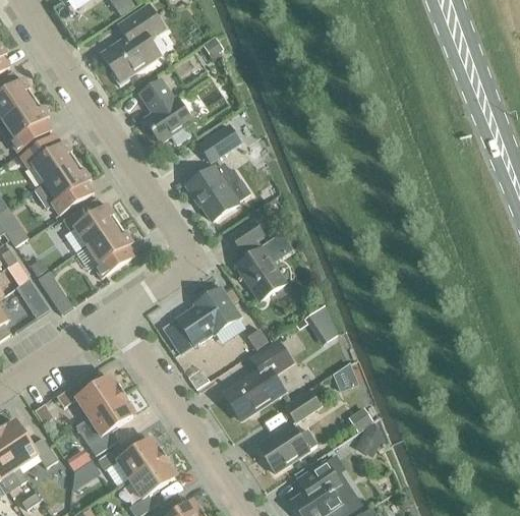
[(111,71),(120,84),(130,78),(129,75),(162,54),(151,39),(166,29),(150,4),(119,24),(127,37),(102,53),(113,70),(111,71)]
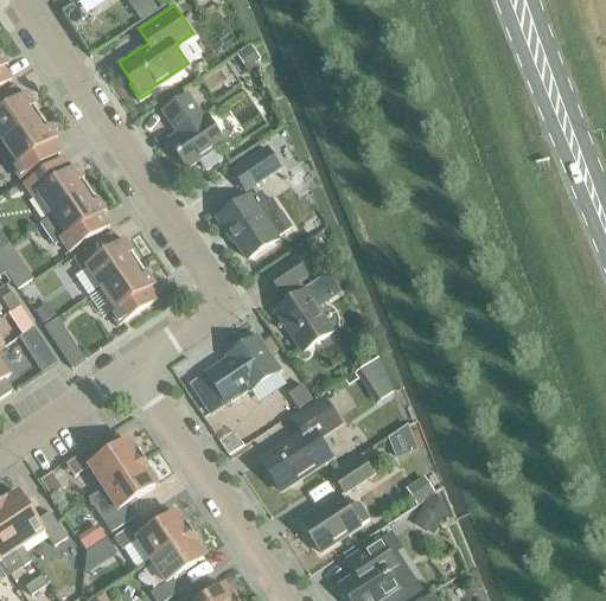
[(252,42),(237,50),(246,63),(260,55),(252,42)]
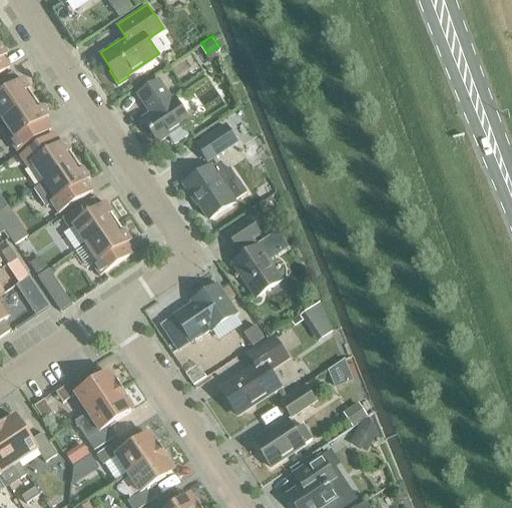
[(0,42),(0,70),(10,64),(3,54),(7,51),(1,42),(1,43),(0,42)]
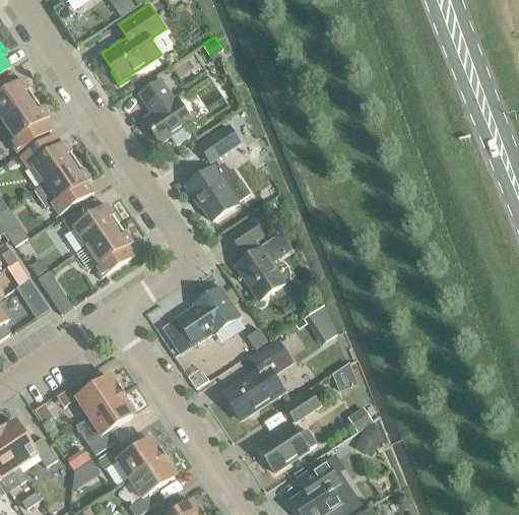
[(0,114),(3,119),(36,97),(29,87),(30,86),(24,77),(20,80),(13,70),(0,78),(0,114)]
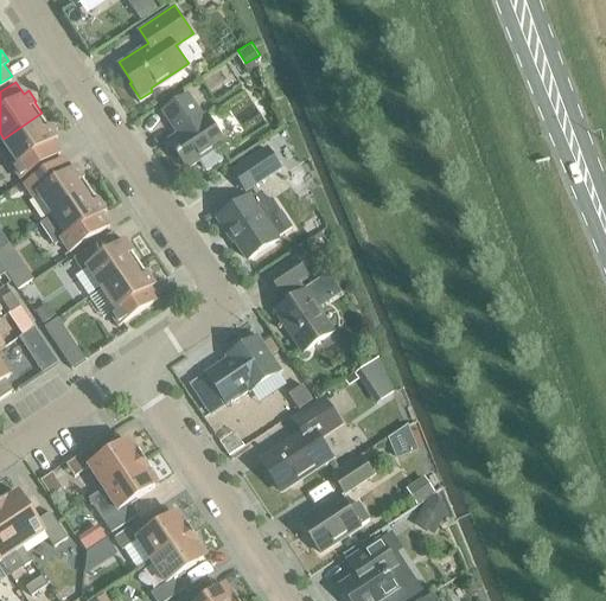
[(189,91),(163,108),(173,123),(176,122),(182,129),(168,138),(187,166),(199,159),(205,168),(222,157),(216,147),(225,141),(206,112),(204,114),(189,91)]
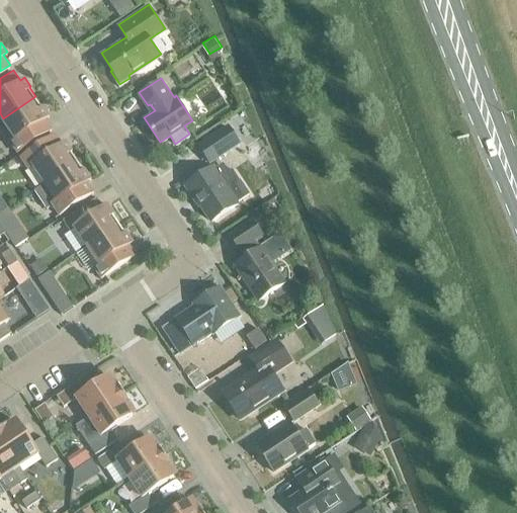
[(35,96),(3,118),(15,136),(11,139),(18,150),(52,127),(46,117),(50,114),(44,105),(42,106),(35,96)]
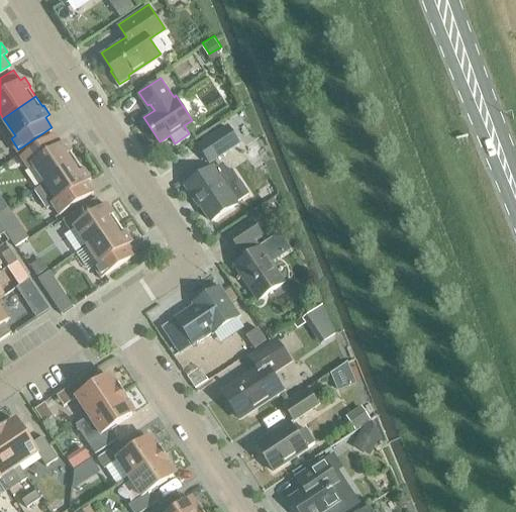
[(199,144),(209,160),(238,140),(228,124),(199,144)]
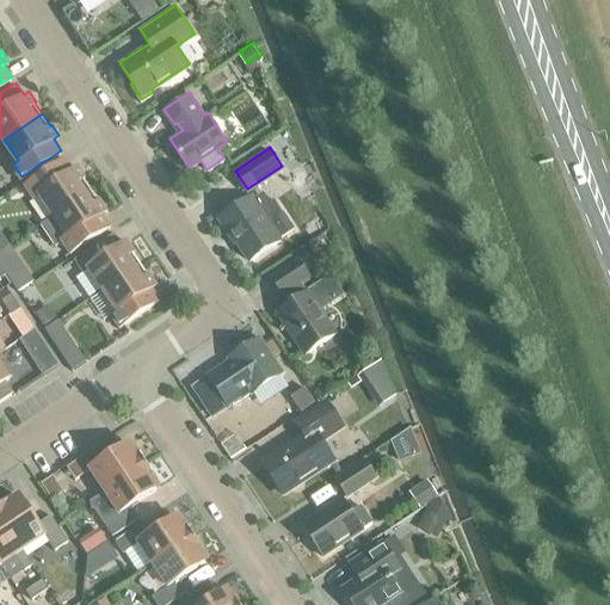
[(39,192),(53,214),(92,187),(85,177),(85,176),(78,165),(73,168),(66,156),(25,183),(34,196),(39,192)]
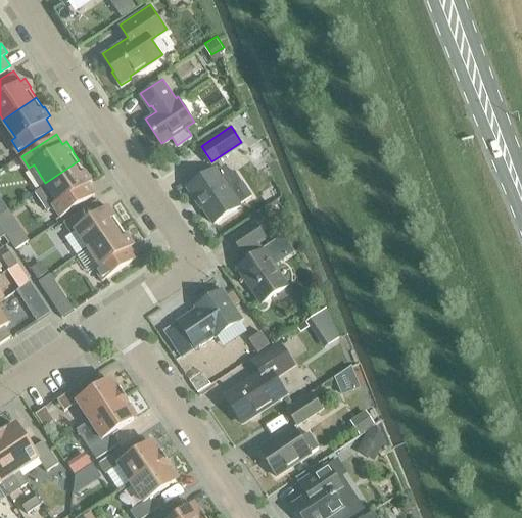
[(79,160),(35,190),(48,208),(53,205),(60,216),(95,192),(88,182),(92,179),(86,170),(85,171),(79,160)]
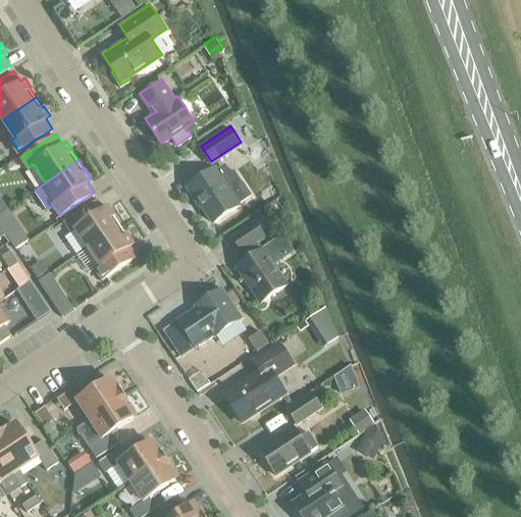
[(187,185),(197,199),(199,197),(213,220),(240,203),(239,201),(252,193),(243,179),(229,188),(215,166),(187,185)]
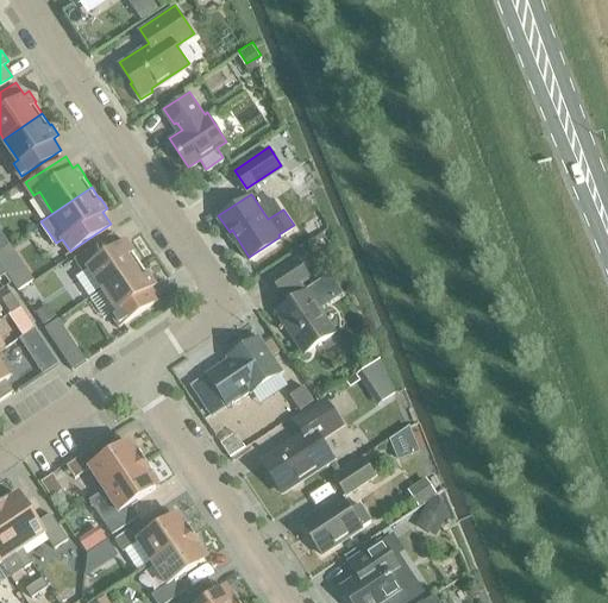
[(114,230),(74,256),(82,269),(75,274),(89,295),(102,287),(140,262),(133,250),(135,249),(127,238),(123,242),(114,230)]
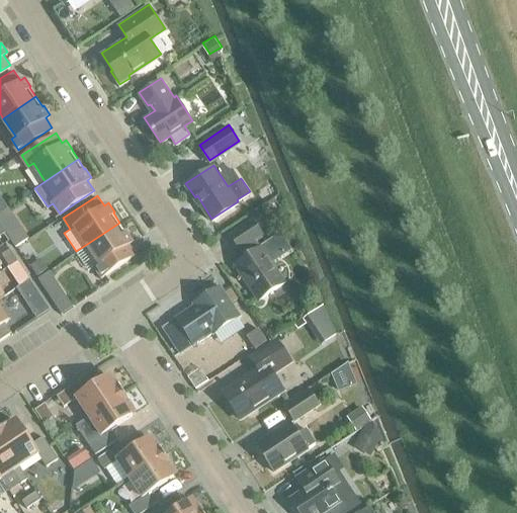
[(236,262),(259,297),(284,280),(255,237),(262,232),(253,219),(232,234),(240,247),(246,255),(236,262)]
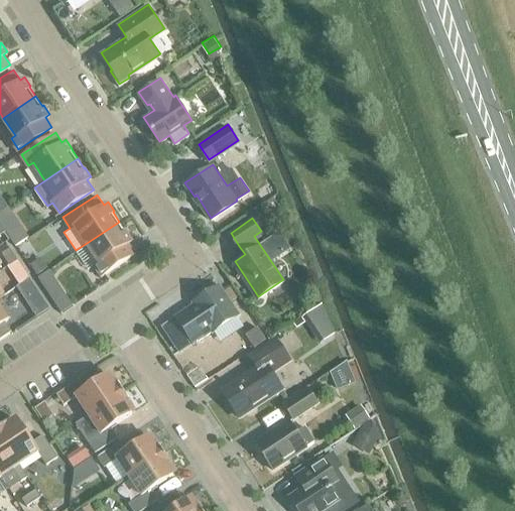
[(18,221),(5,229),(6,229),(15,243),(27,235),(18,221)]
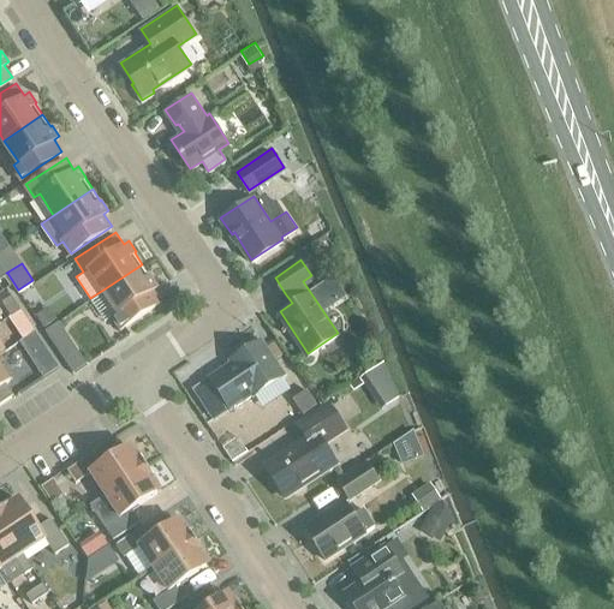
[(142,264),(103,290),(117,311),(112,314),(121,327),(161,300),(153,288),(158,285),(150,274),(150,275),(142,264)]
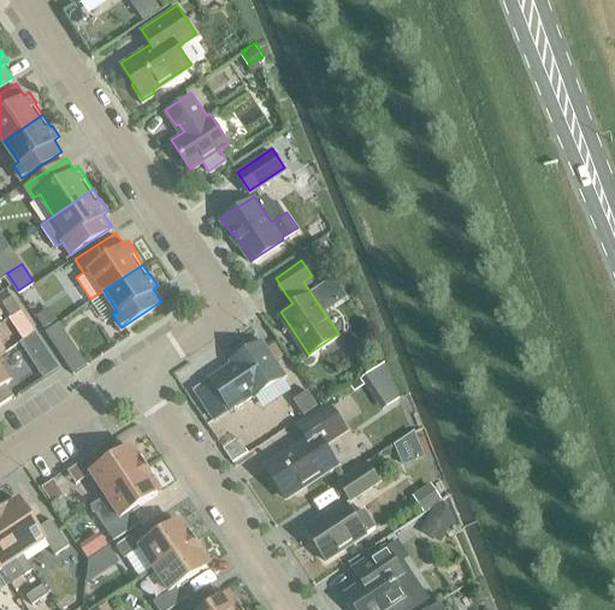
[(3,300),(11,313),(21,307),(12,294),(3,300)]
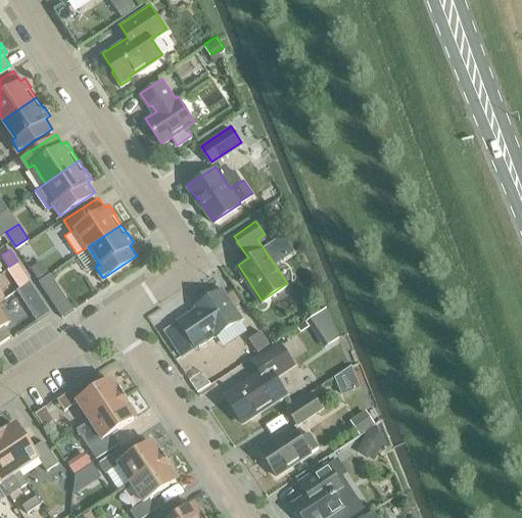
[(17,261),(9,266),(16,277),(25,271),(17,261)]
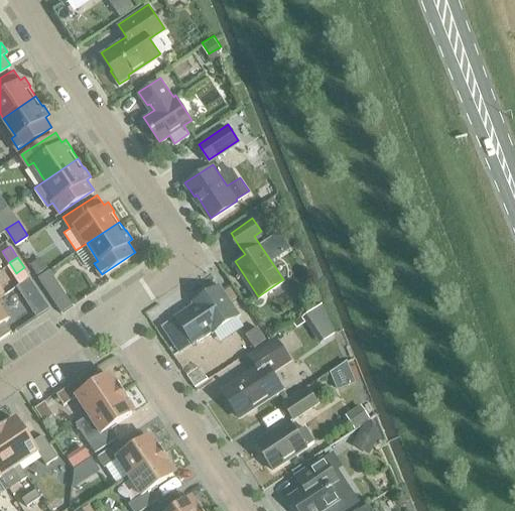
[(35,258),(28,263),(37,277),(48,269),(49,269),(44,260),(35,258)]
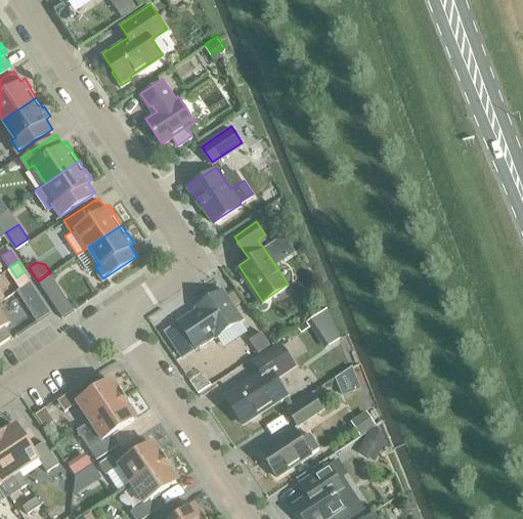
[(49,273),(38,282),(45,292),(56,285),(49,273)]
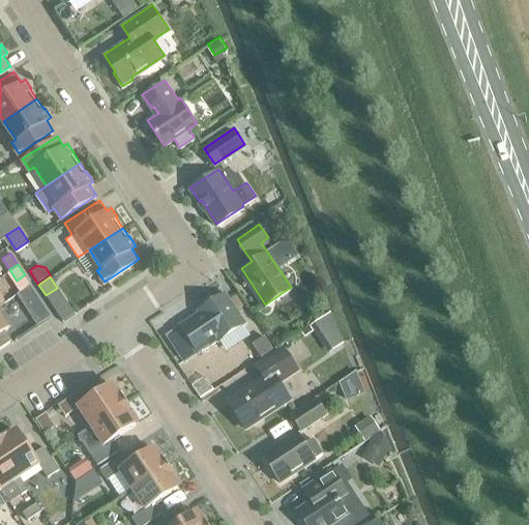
[(20,290),(18,292),(27,307),(38,323),(51,315),(40,298),(30,283),(20,290)]
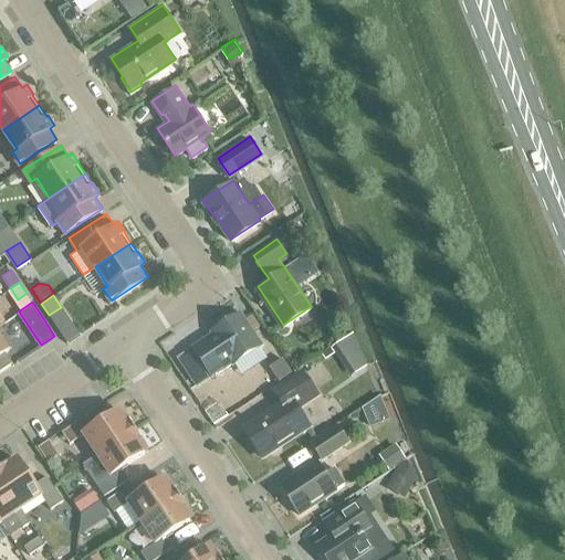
[(212,331),(192,345),(212,374),(232,361),(233,362),(263,342),(241,309),(211,329),(212,331)]
